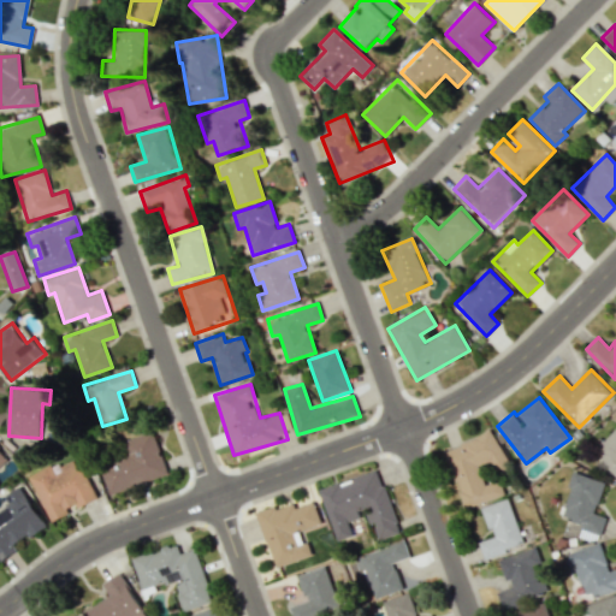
[(615,478),(615,427),(594,451),(602,457),(598,462),(615,478)]
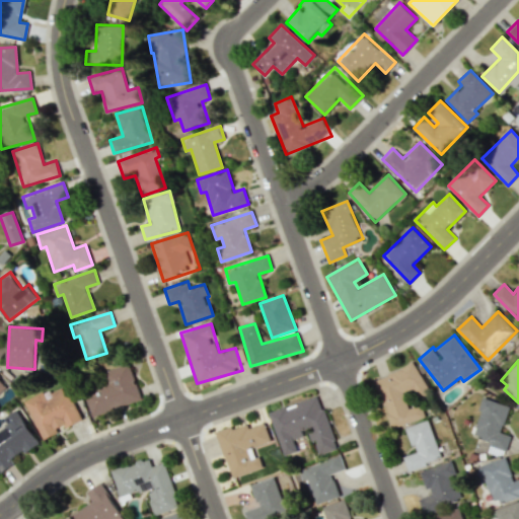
[(141,399),(129,363),(103,371),(107,383),(83,390),(91,416),(141,399)]
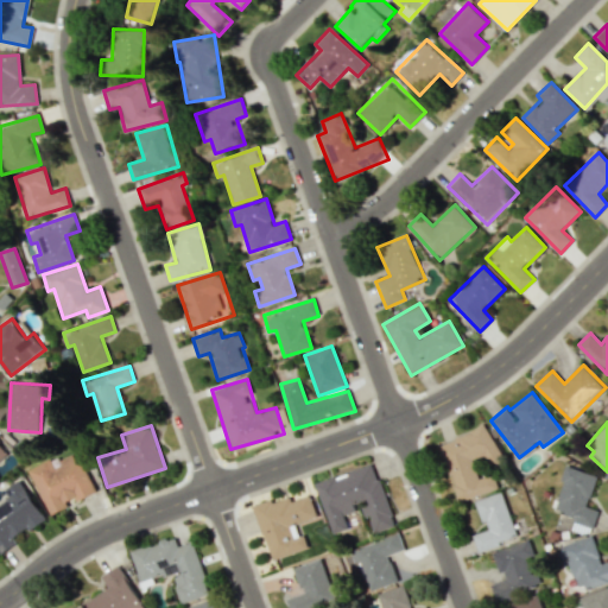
[(498,491),(493,474),(479,477),(473,460),(486,456),(488,464),(499,462),(489,428),(441,441),(457,501),(498,491)]
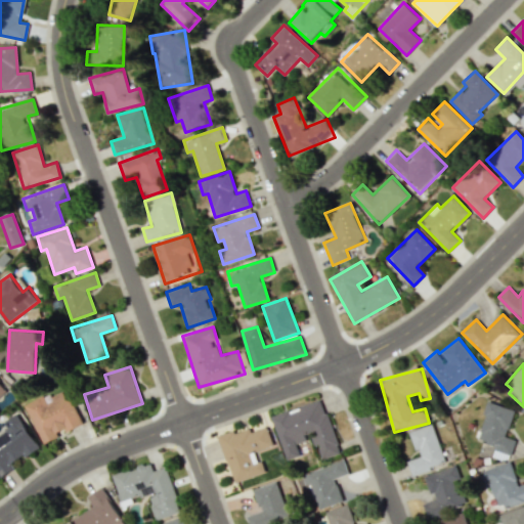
[(83,424),(68,390),(46,400),(44,395),(25,404),(43,442),(83,424)]
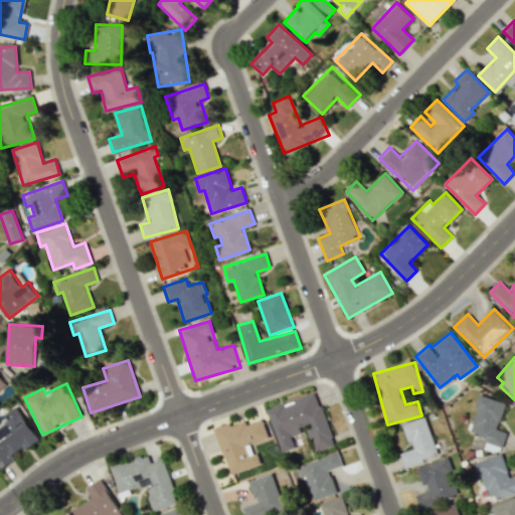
[(268,408),(282,453),(295,448),(291,437),(301,434),(299,427),(306,424),(315,452),(334,446),(317,392),(268,408)]
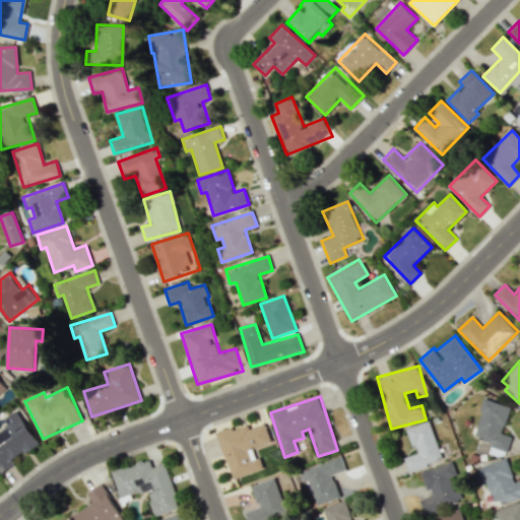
[(510,406),(483,399),(473,437),(491,442),(490,447),(507,452),(511,436),(503,434),(510,406)]
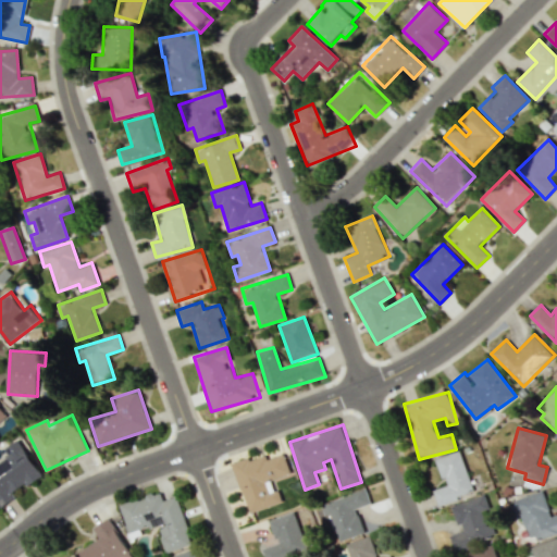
[(0,507),(16,497),(12,492),(26,484),(26,485),(42,477),(20,438),(3,448),(9,457),(0,462),(0,507)]
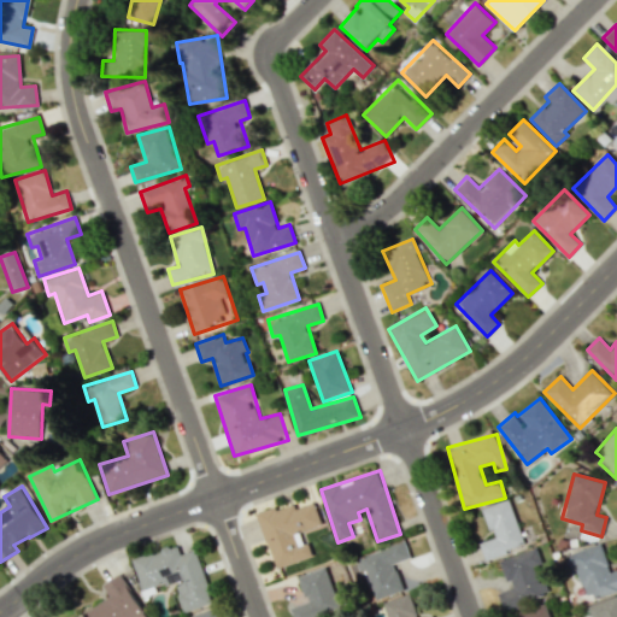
[(485,560),(526,547),(510,499),(483,509),(493,539),(480,542),(485,560)]
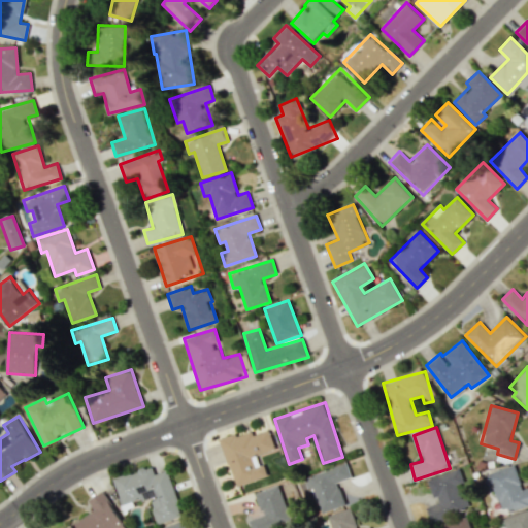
[(221,440),(235,486),(266,476),(260,455),(275,450),(269,430),(253,435),(252,430),(221,440)]
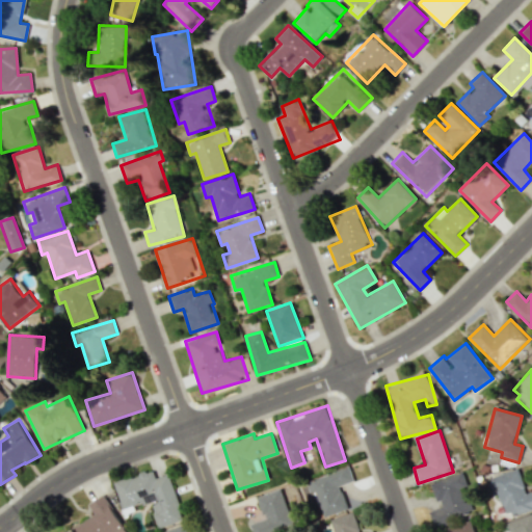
[(315,490),(324,516),(347,509),(340,485),(353,481),(348,466),(306,480),(310,493),(315,490)]
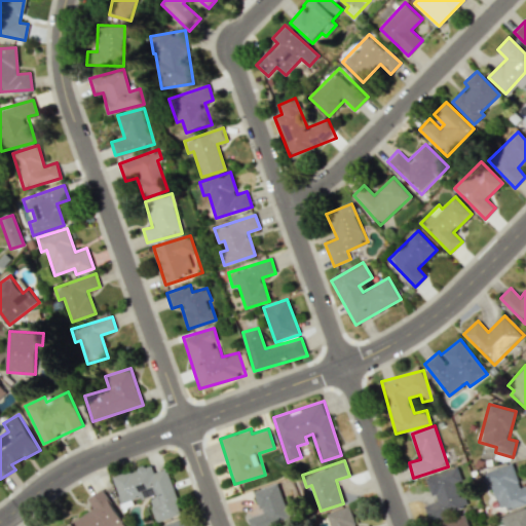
[(525,485),(520,487),(513,463),(487,471),(498,511),(525,502),(525,485)]
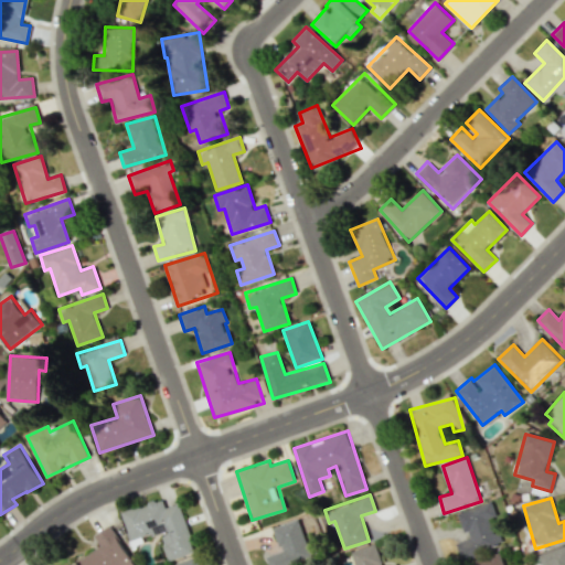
[(121,512),(130,542),(160,533),(168,561),(195,552),(181,503),(166,508),(162,499),(121,512)]
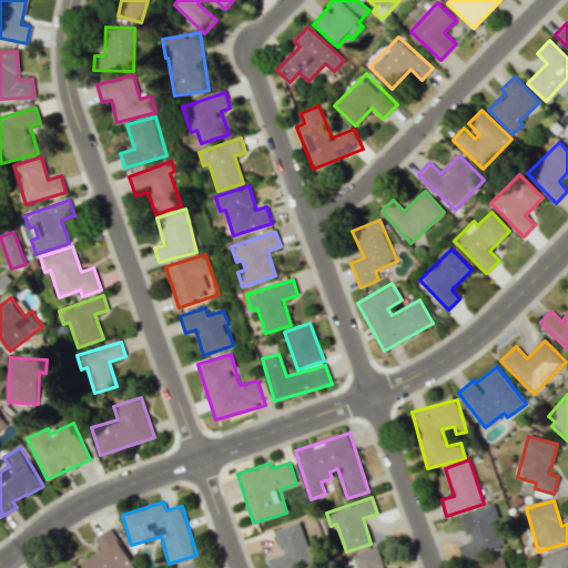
[(460,514),(468,543),(458,545),(463,560),(507,548),(495,505),(460,514)]
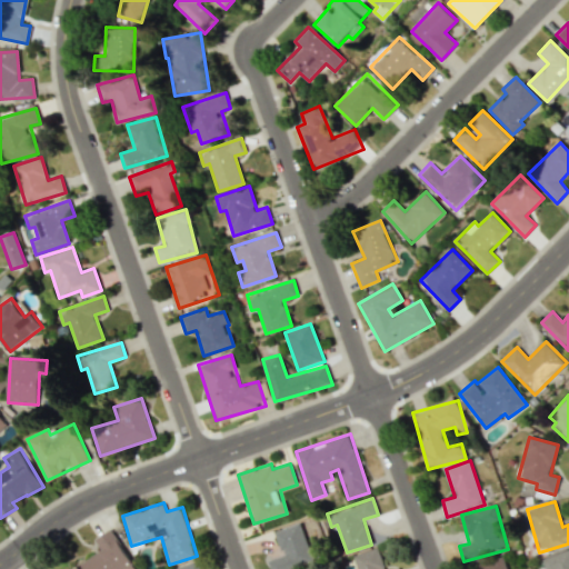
[(270,568),(296,568),(315,563),(302,522),(275,531),(282,556),(268,560),(270,568)]
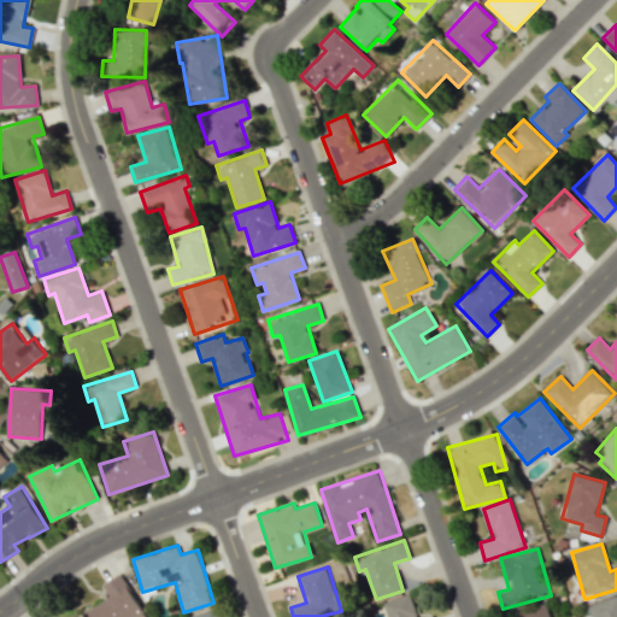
[(92,616),(146,616),(121,574),(103,585),(110,597),(88,611),(92,616)]
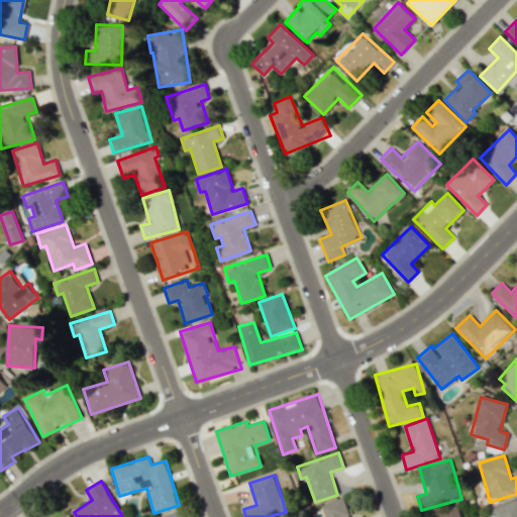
[(319,505),(323,516),(360,516),(357,516),(349,516),(343,497),(319,505)]
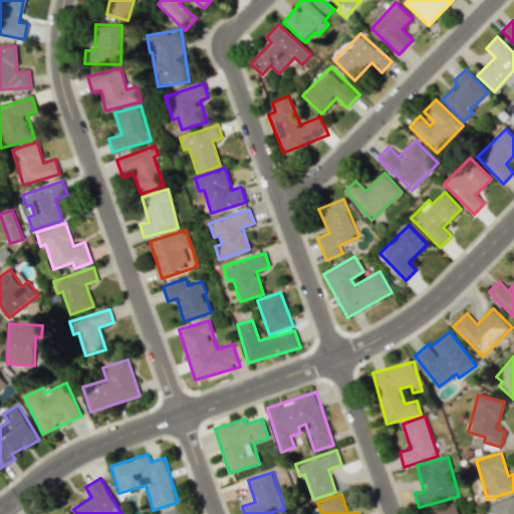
[(513,513),(513,496),(492,503),(495,513),(513,513)]
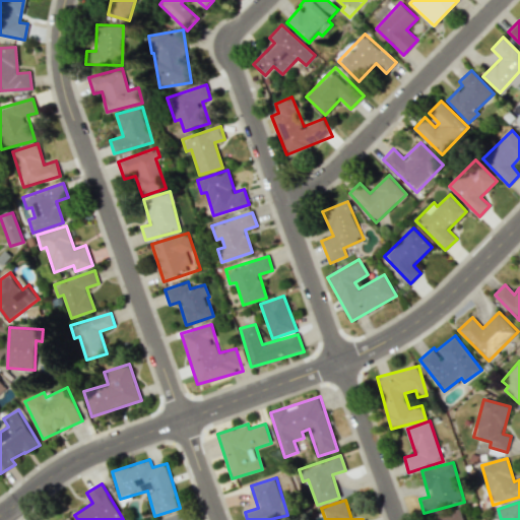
[(463,519),(460,509),(438,516),(438,519),(463,519)]
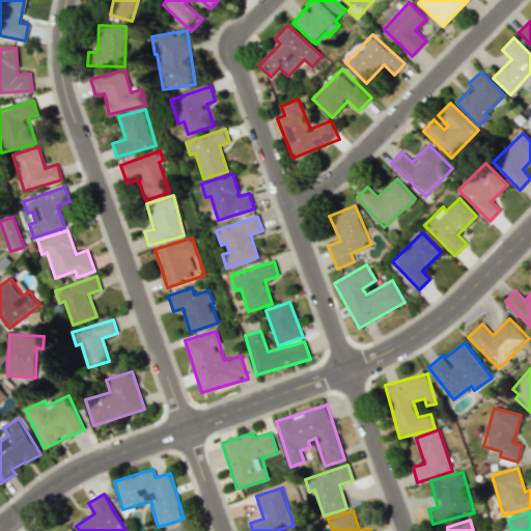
All buildings are outlined.
